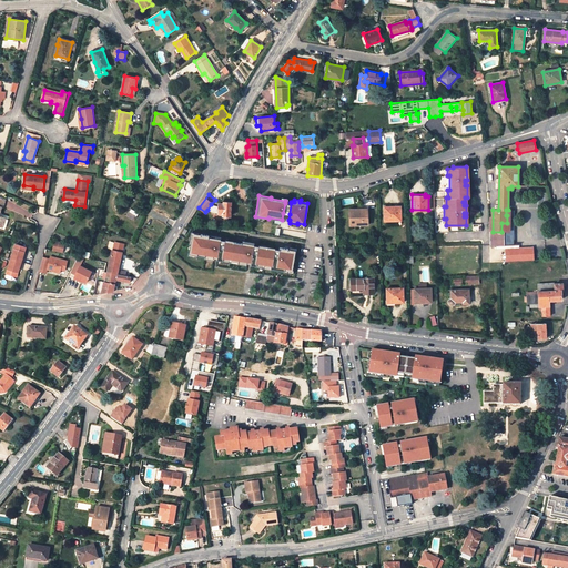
[(221,203),(219,203),(219,206),(219,214),(223,214),(223,215),(231,216),(231,202),(224,202),(224,203),(222,203),(223,201),(221,201),(221,203)]
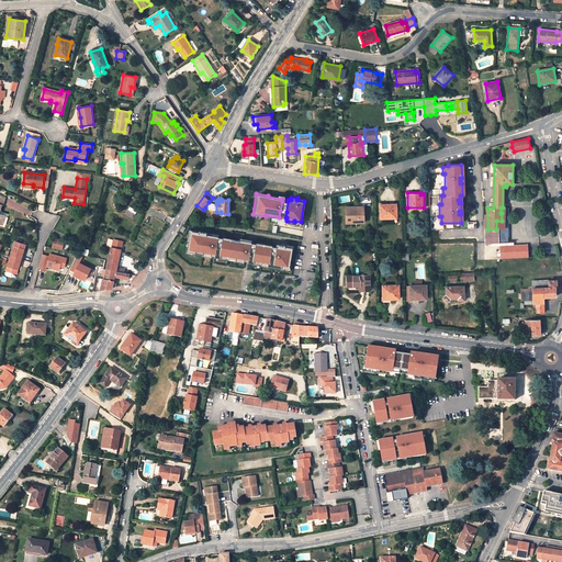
[(216,204),(209,202),(205,208),(216,212),(216,204)]
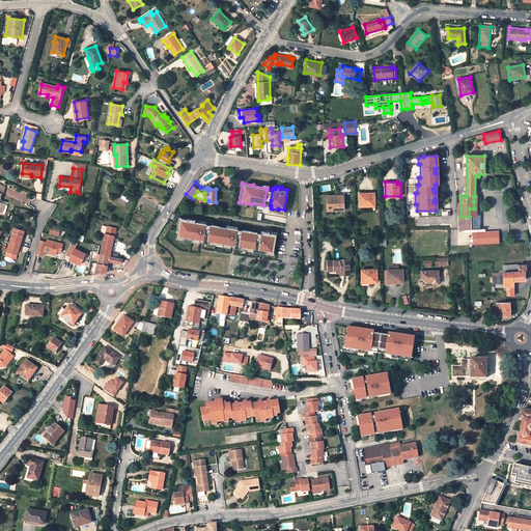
[(371,192),(359,192),(360,207),(375,206),(374,193),(371,193),(371,192)]
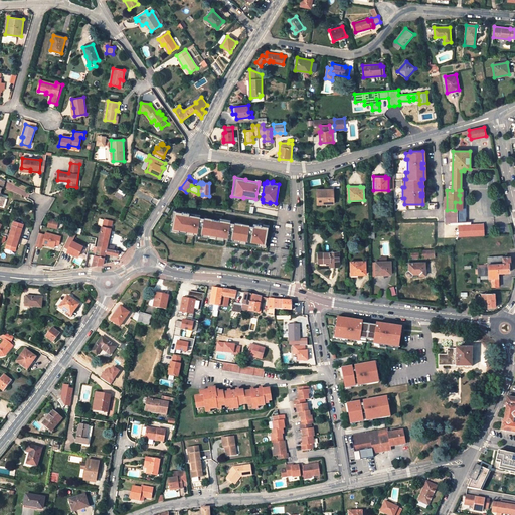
[(323,201),(323,204),(334,203),(333,189),(317,189),(317,201),(323,201)]
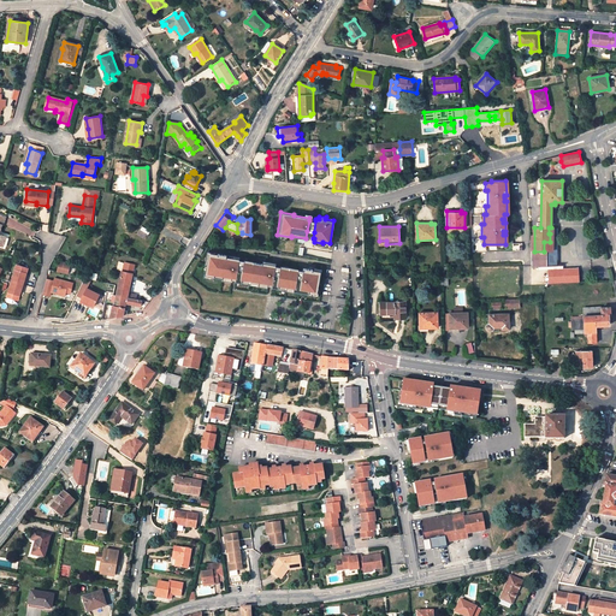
[(534,252),(532,250),(532,267),(552,267),(552,252),(544,252),(534,252)]
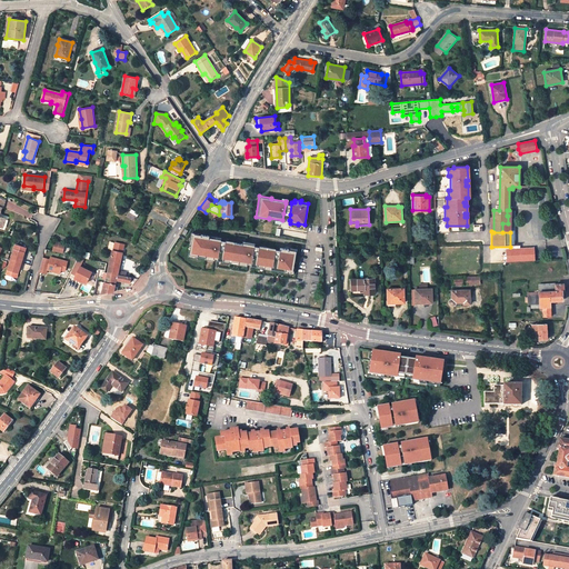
[(207,236),(191,233),(188,255),(203,257),(205,255),(217,257),(219,240),(218,240),(218,239),(207,237),(207,236)]
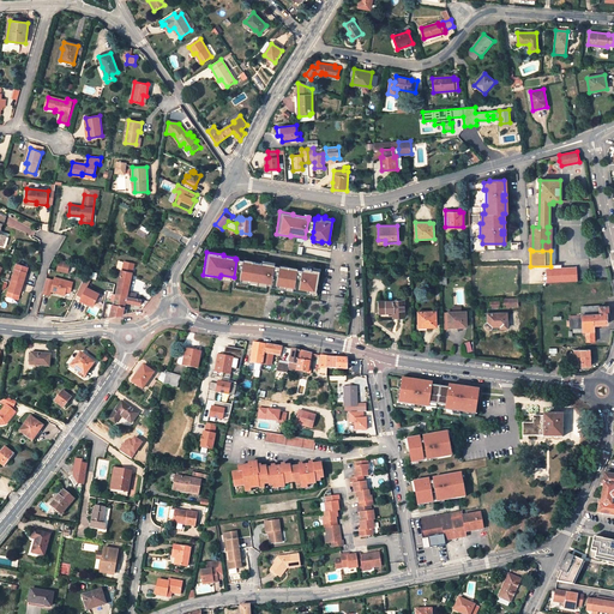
[(242,259),(241,260),(239,281),(257,283),(257,281),(270,283),(272,266),(272,265),(271,265),(271,263),(259,262),(259,263),(251,262),(251,260),(242,259)]
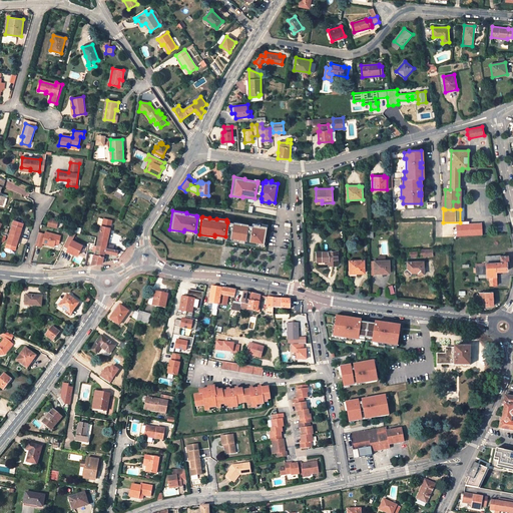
[(59,220),(50,218),(49,226),(57,228),(59,221),(59,220)]
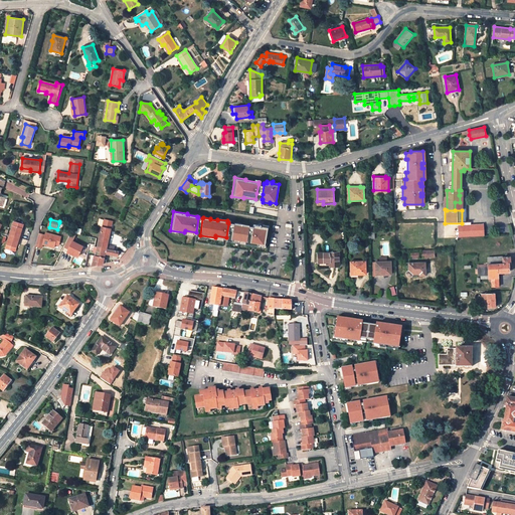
[(98,247),(106,248),(107,243),(109,236),(111,229),(113,221),(105,219),(103,227),(102,226),(100,238),(98,247)]
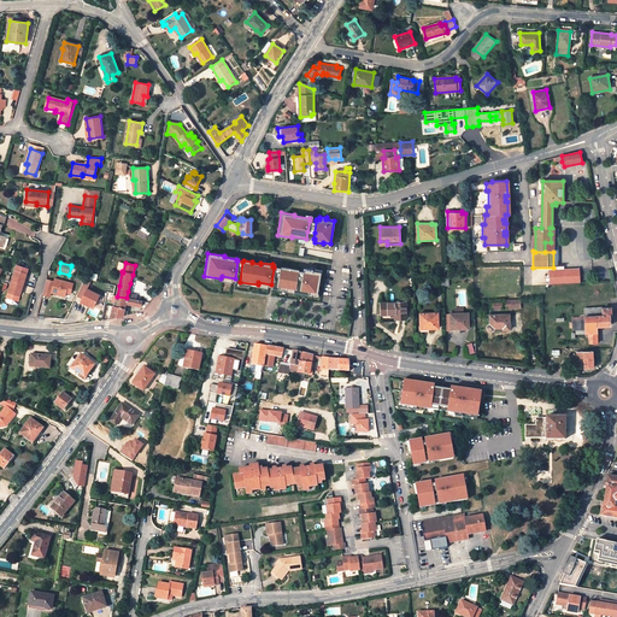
[(19,300),(22,292),(22,289),(24,291),(27,285),(28,278),(25,278),(27,276),(29,268),(17,264),(12,280),(7,297),(19,300)]
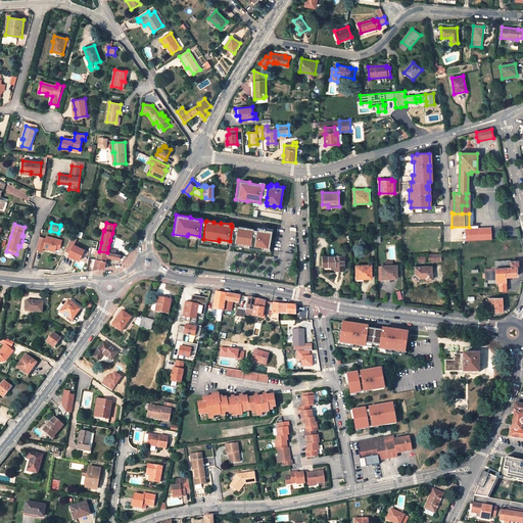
[(237,227),(232,227),(230,241),(230,243),(235,244),(235,243),(248,245),(247,247),(260,249),(260,248),(268,249),(271,230),(256,228),(256,230),(251,229),(251,228),(237,226),(237,227)]
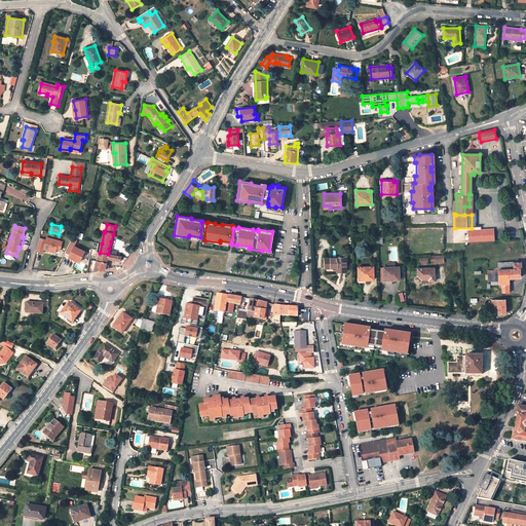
[(467,243),(493,242),(492,229),(481,230),(467,230),(467,240),(467,243)]
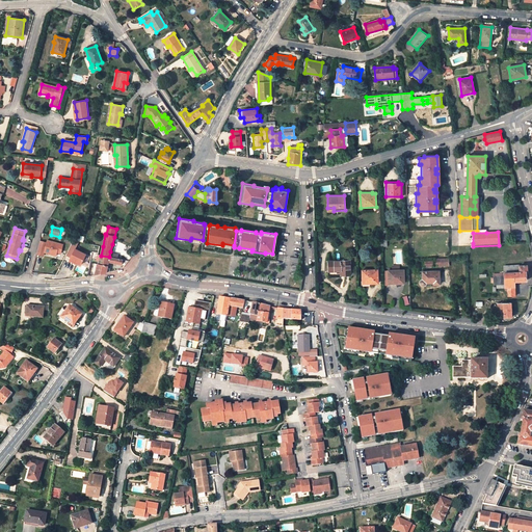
[(41,241),(37,254),(43,256),(44,253),(47,243),(41,241)]
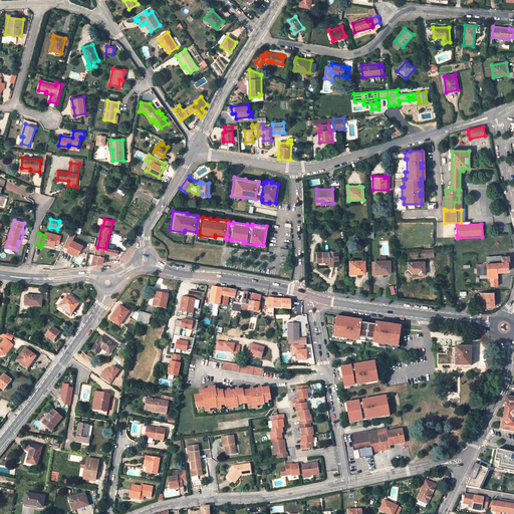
[(60,239),(45,235),(42,244),(54,247),(55,244),(58,245),(60,239)]
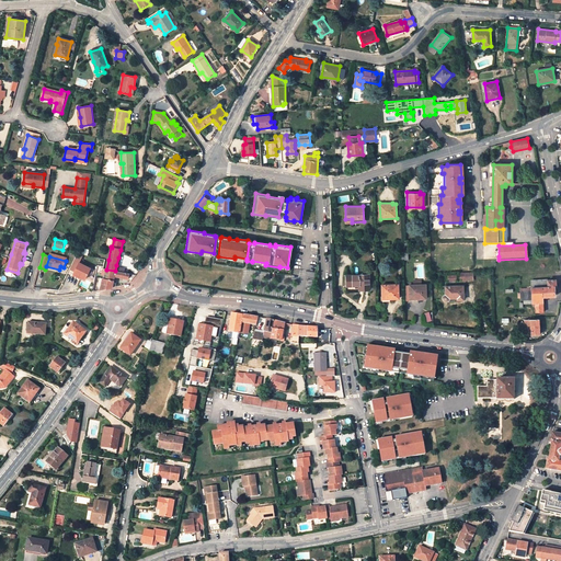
[(73,261),(68,274),(72,276),(79,263),(73,261)]
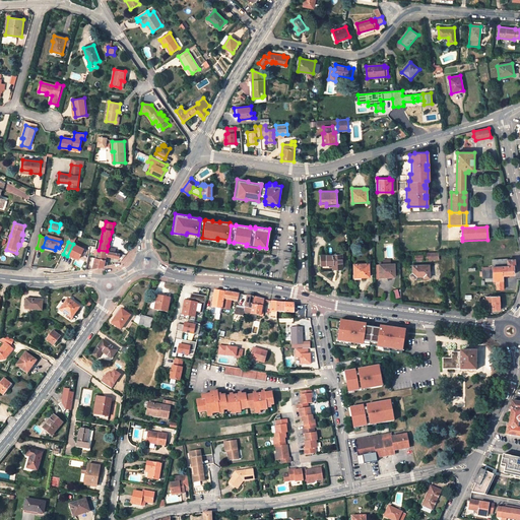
[(84,250),(73,244),(67,256),(71,258),(72,256),(74,257),(79,260),(84,250)]
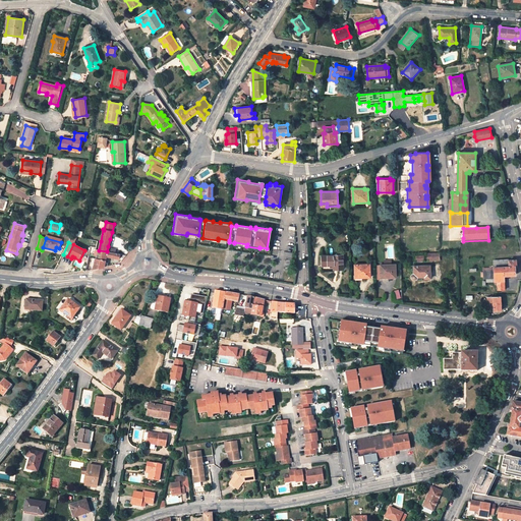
[(120,254),(115,253),(109,252),(107,251),(99,250),(98,251),(95,250),(94,255),(97,255),(97,258),(96,258),(94,270),(104,267),(106,256),(119,259),(120,254)]
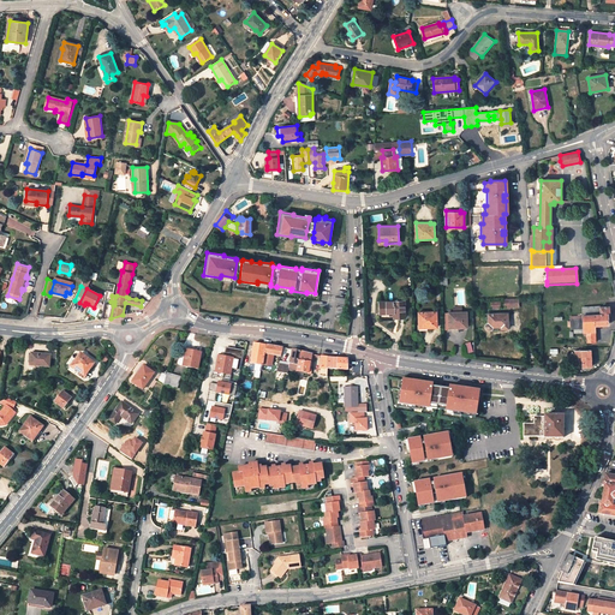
[(381,312),(393,312),(398,312),(398,317),(405,316),(404,300),(380,300),(381,312)]
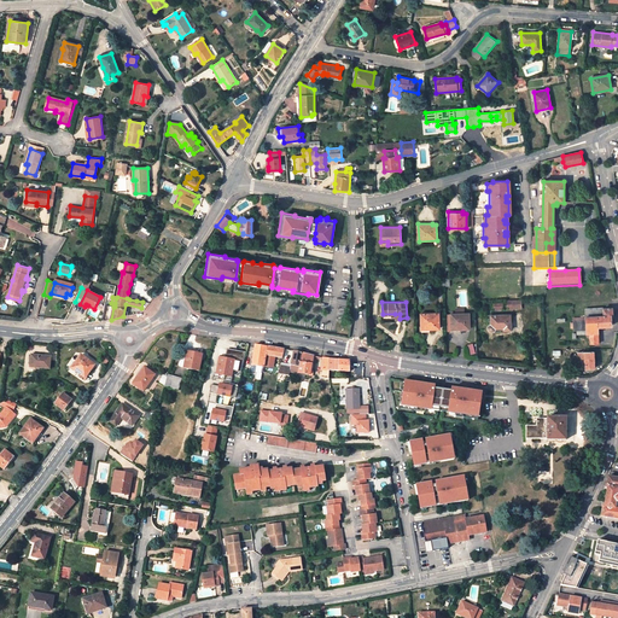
[(586,318),(587,333),(588,333),(588,337),(590,337),(590,344),(599,344),(598,327),(611,326),(611,316),(613,316),(612,309),(604,309),(604,316),(586,318)]
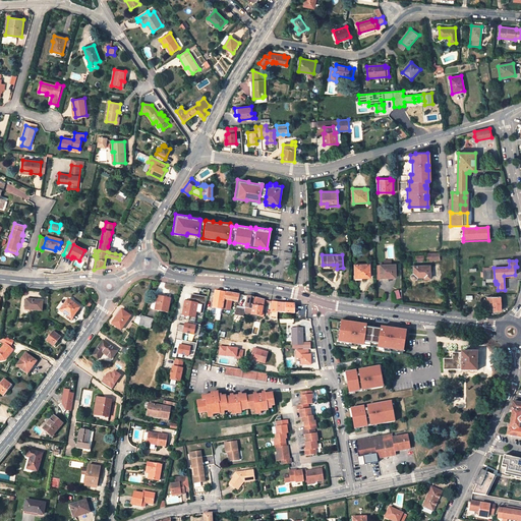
[(369,265),(354,266),(355,278),(370,277),(369,265)]
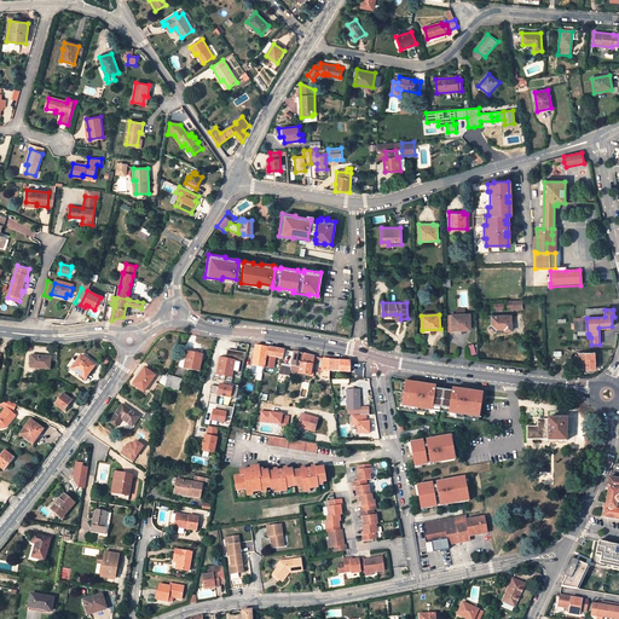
[(470,314),(452,314),(452,333),(461,331),(461,330),(470,329),(470,314)]
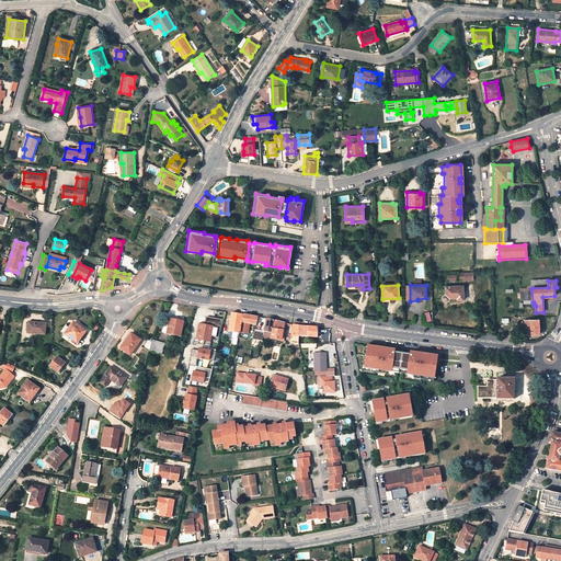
[(464,286),(444,287),(445,297),(444,298),(444,300),(445,300),(445,301),(446,301),(447,301),(448,300),(464,299),(464,286)]
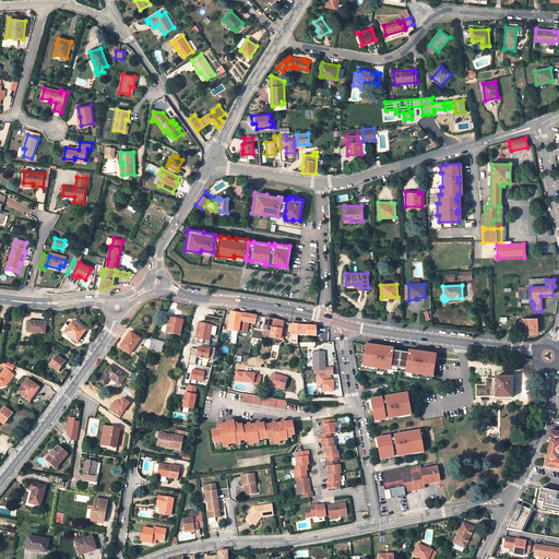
[(525,301),(531,301),(530,287),(520,287),(520,298),(524,298),(525,301)]
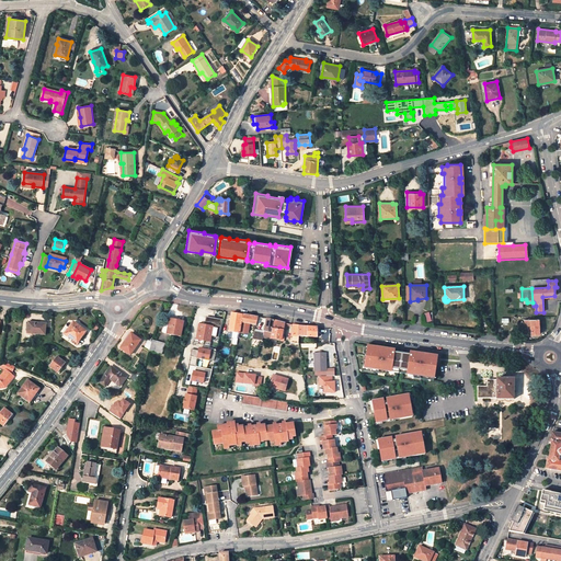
[(259,317),(232,312),(228,332),(240,333),(241,322),(250,323),(256,324),(259,317)]
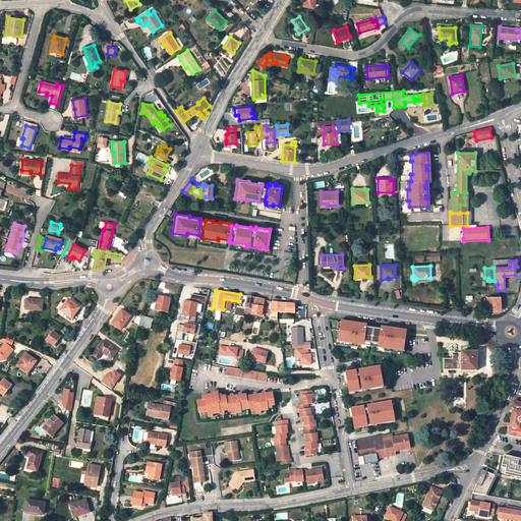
[(191,296),(190,302),(197,303),(195,312),(204,313),(208,296),(194,294),(191,296)]
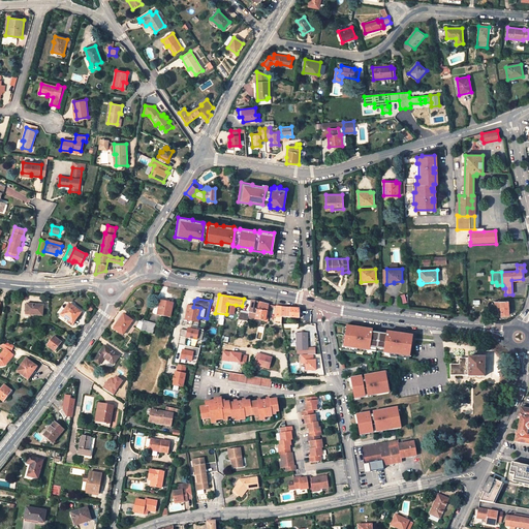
[(172,303),(160,301),(157,314),(170,317),(174,301),(172,301),(172,303)]
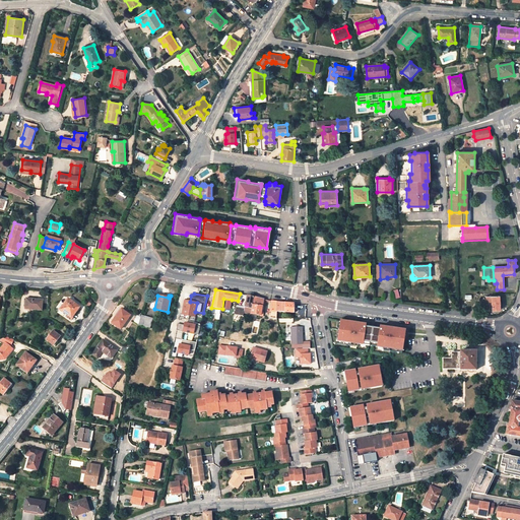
[(248,296),(246,307),(252,308),(254,297),(250,296),(248,296)]
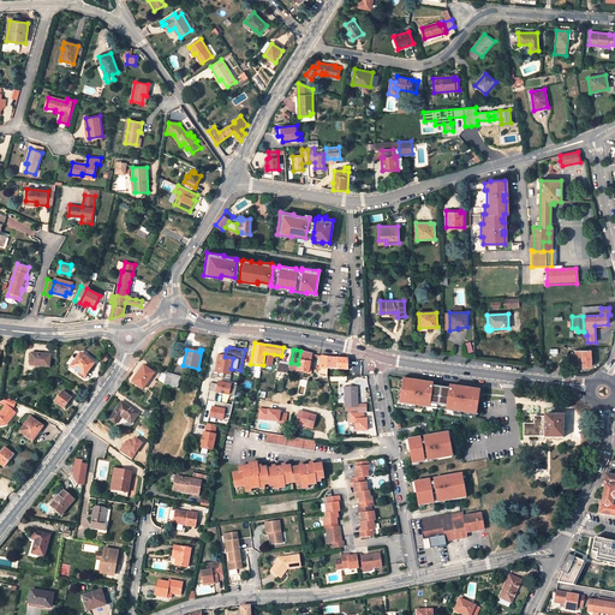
[(591,350),(575,351),(575,368),(592,366),(591,350)]
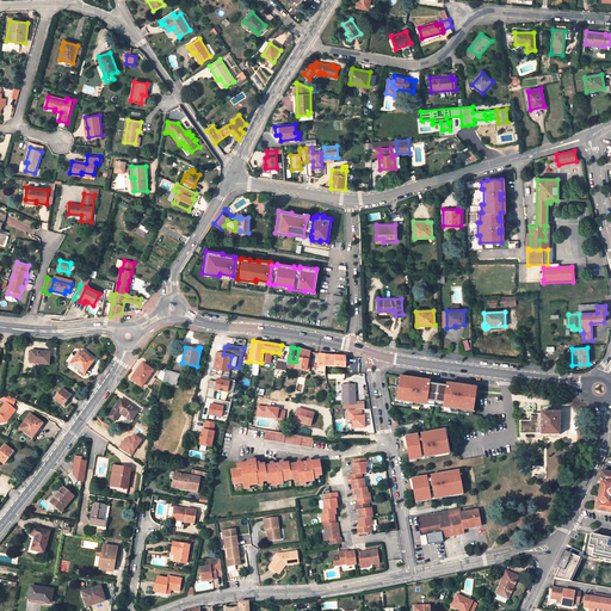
[(288,363),(288,368),(306,370),(306,371),(326,374),(326,365),(326,355),(319,353),(314,352),(298,349),(296,362),(289,360),(288,363)]
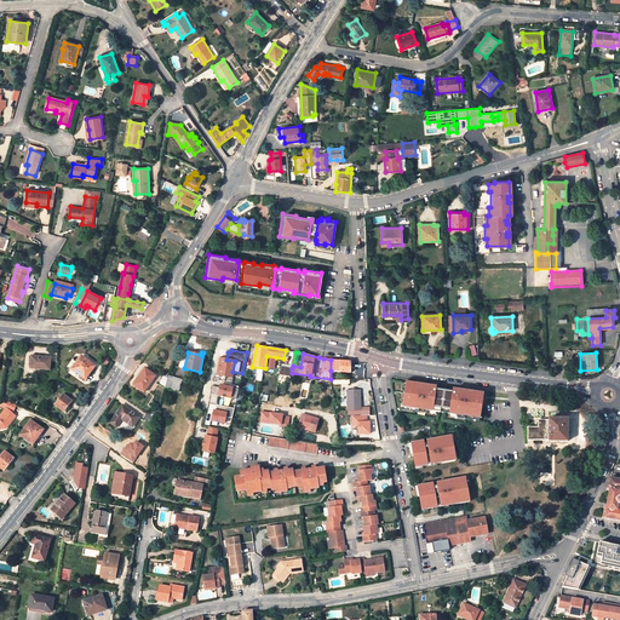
[(32,356),(30,366),(41,367),(41,369),(50,369),(50,357),(32,356)]
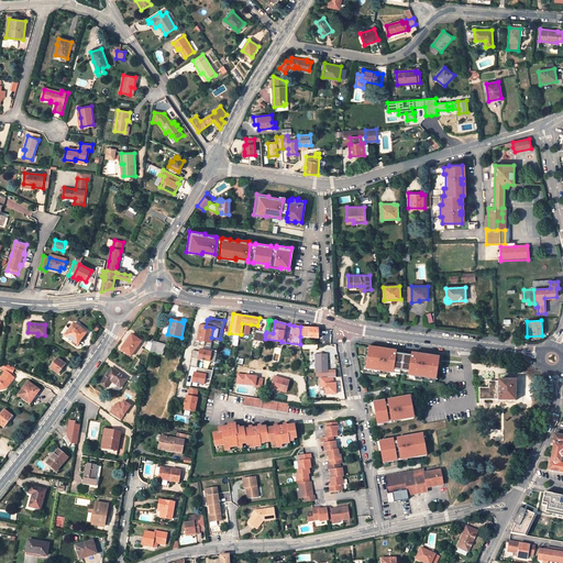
[(86,332),(74,323),(66,334),(77,342),(81,337),(83,338),(86,332)]
